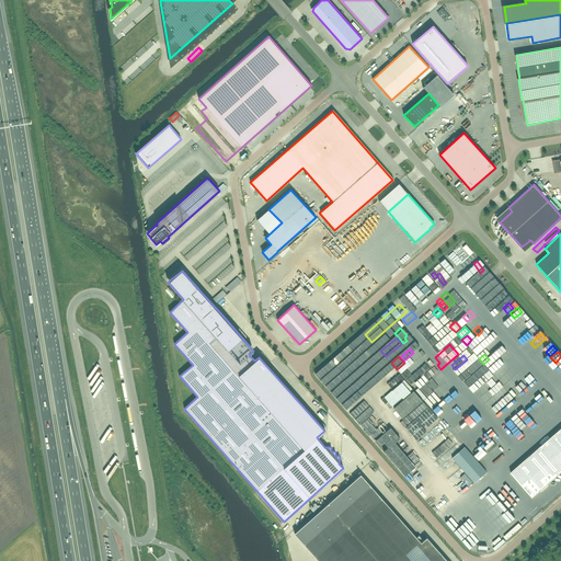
[(560,359),(551,369),(556,374),(560,368),(560,359)]
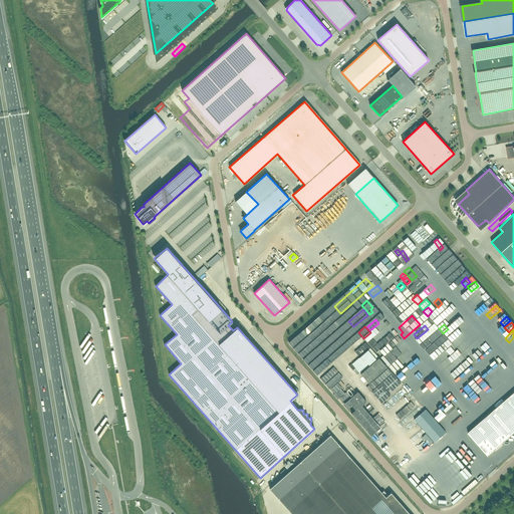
[(453,344),(462,336),(458,332),(449,340),(453,344)]
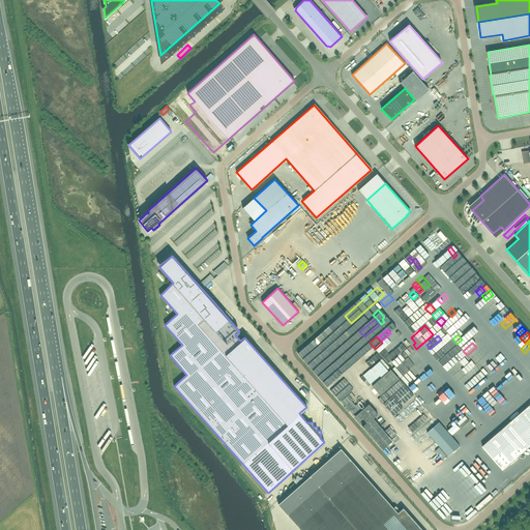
[(448,357),(453,361),(459,357),(453,352),(448,357)]
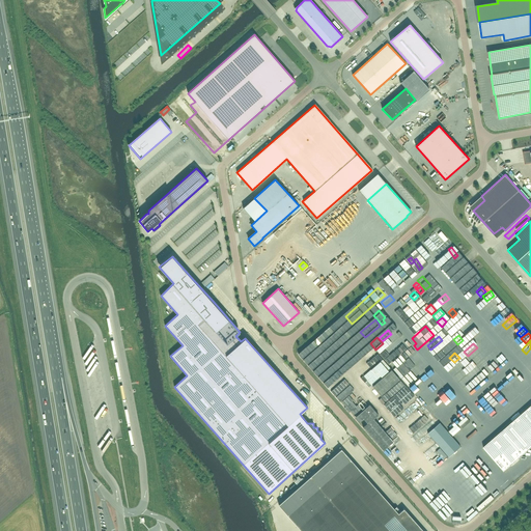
[(436,360),(440,364),(445,360),(441,356),(436,360)]
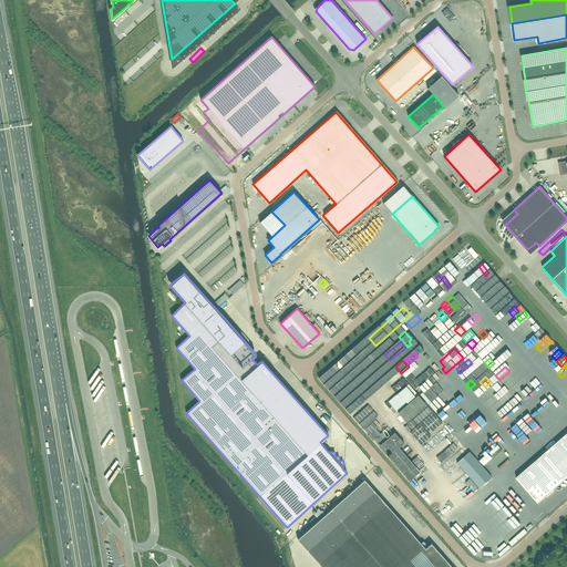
[(428,398),(424,401),(430,406),(447,390),(440,382),(425,395),(428,398)]
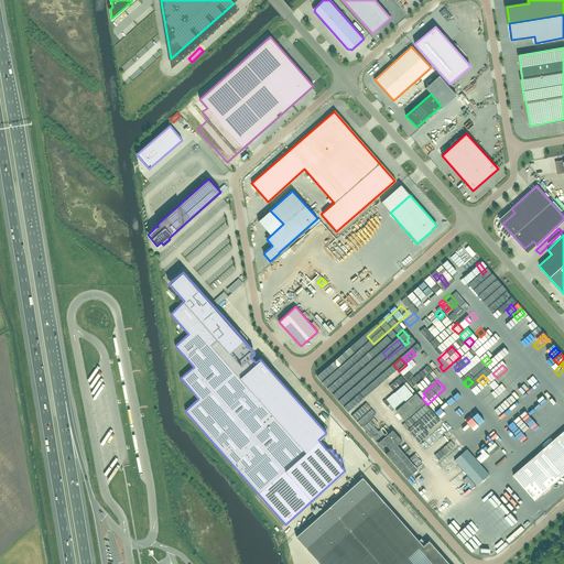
[(509,391),(512,397),(525,389),(522,382),(509,391)]
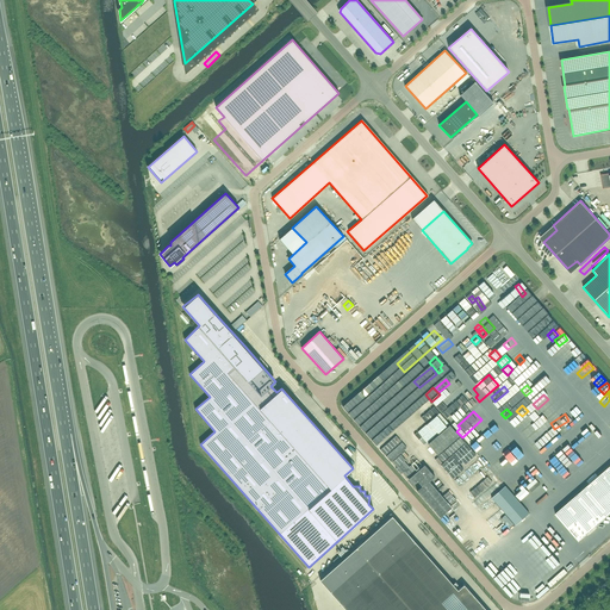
[(109,419),(99,433),(103,435),(111,422),(109,419)]
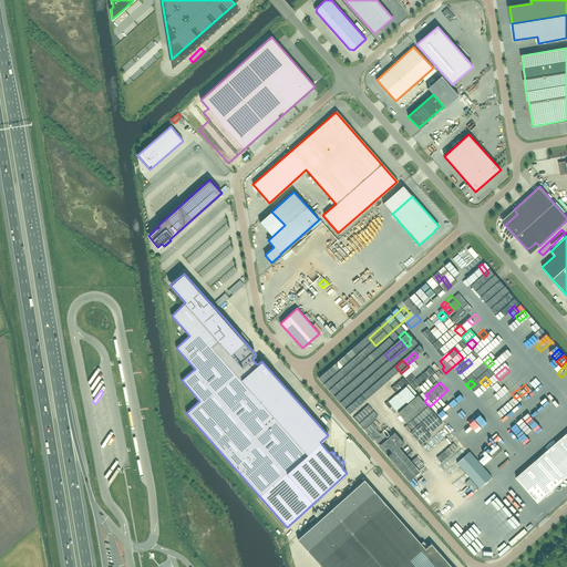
[(527,402),(533,397),(527,391),(523,397),(527,402)]
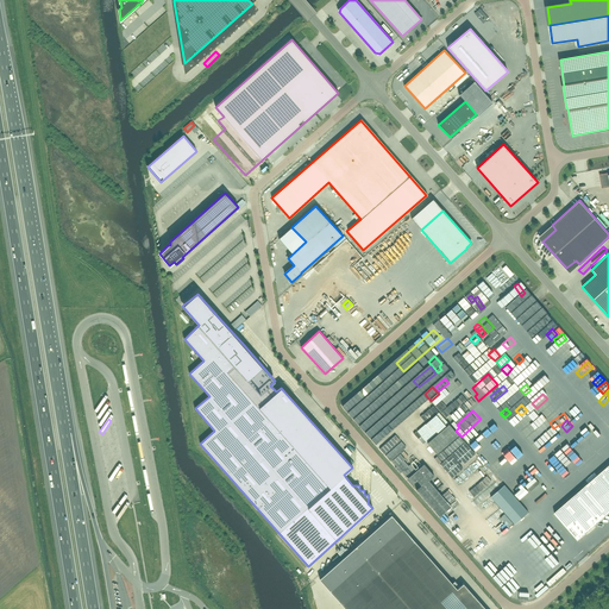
[(576,437),(581,431),(576,425),(570,431),(576,437)]
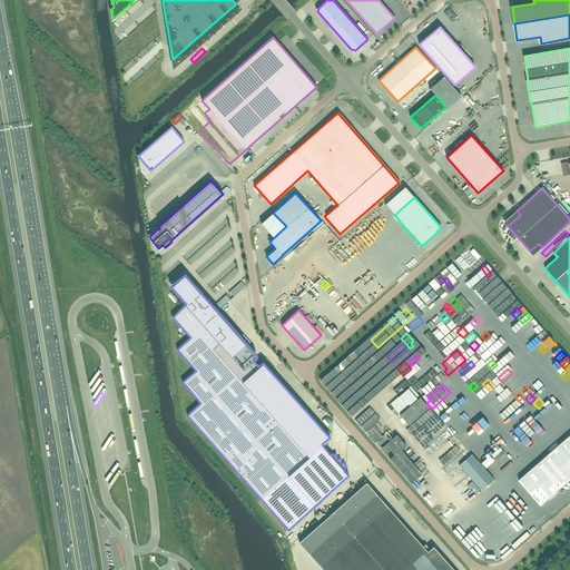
[(552,397),(546,404),(552,412),(559,404),(552,397)]
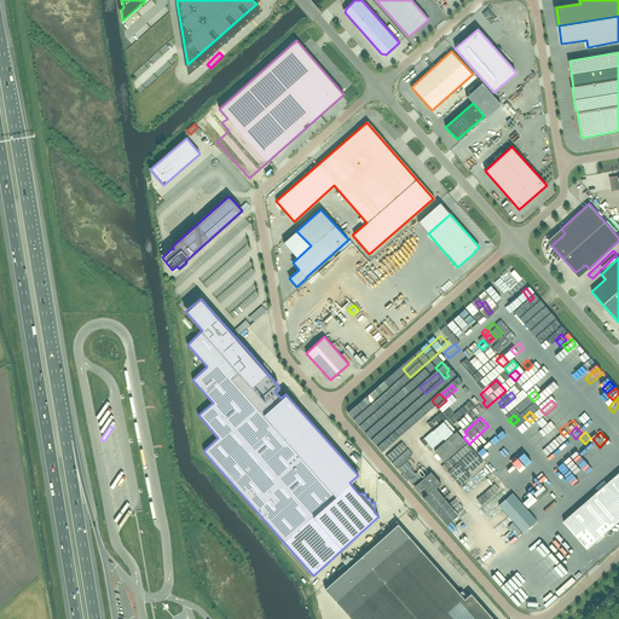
[(573,455),(577,451),(566,440),(560,446),(570,457),(573,455)]
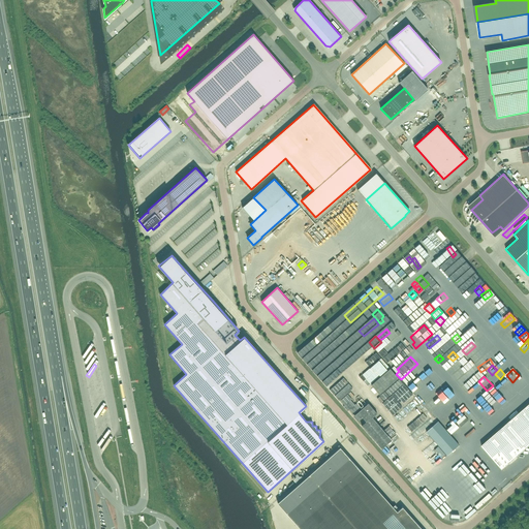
[(421,379),(418,381),(425,389),(427,386),(421,379)]
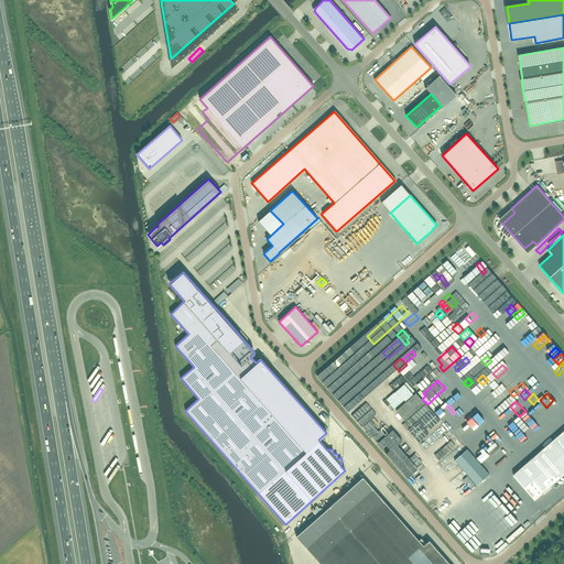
[(445,424),(449,421),(441,410),(435,414),(445,424)]
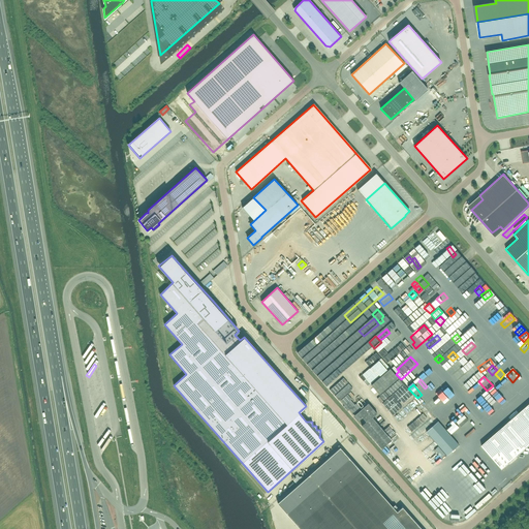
[(503,398),(508,393),(502,385),(497,391),(503,398)]
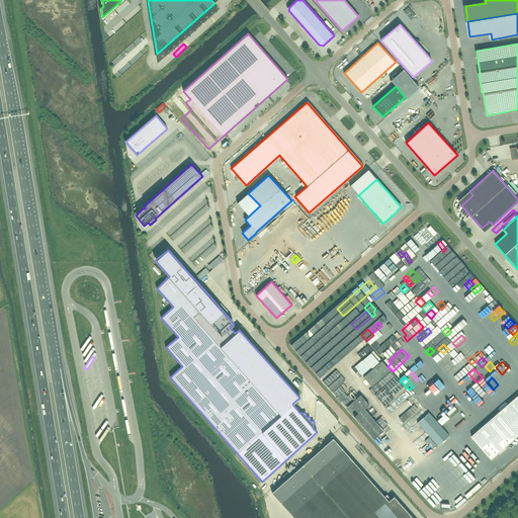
[(498,398),(509,390),(507,386),(496,396),(498,398)]
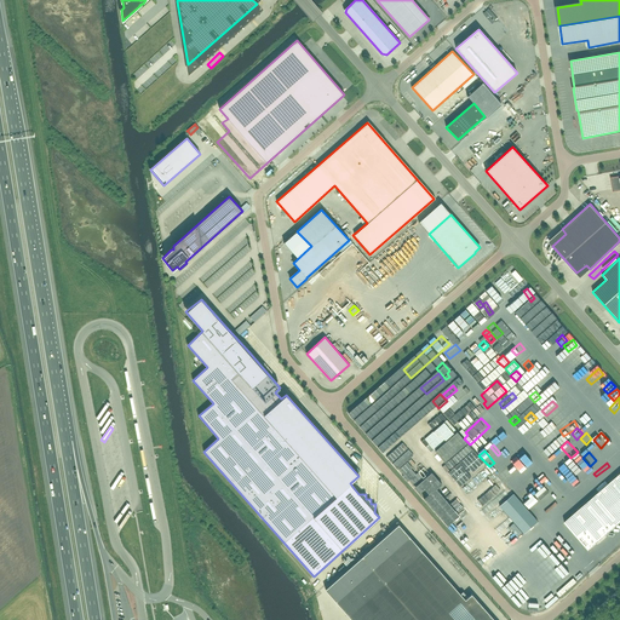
[(564,484),(570,478),(561,468),(555,474),(564,484)]
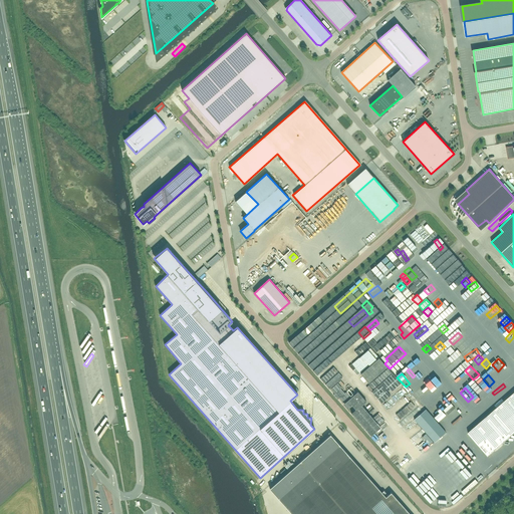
[(488,456),(513,433),(513,392),(468,433),(488,456)]
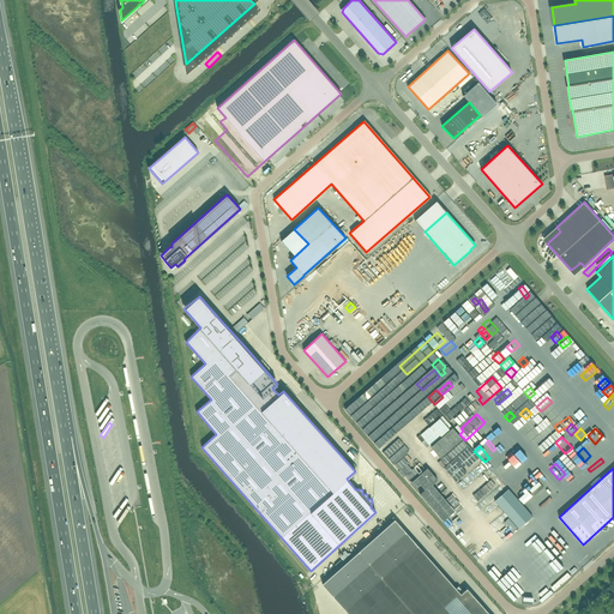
[(528,476),(531,481),(541,474),(536,469),(528,476)]
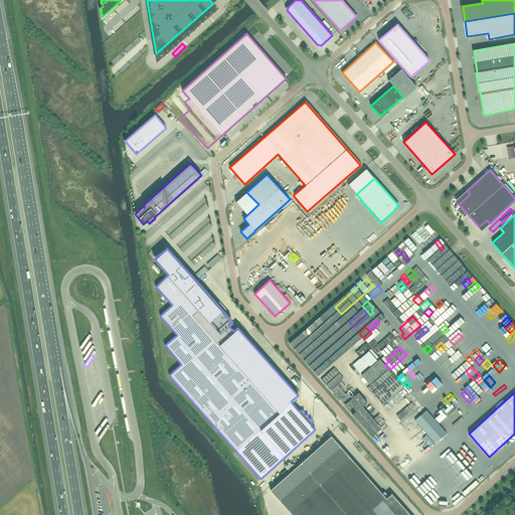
[(422,397),(418,401),(421,405),(426,402),(422,397)]
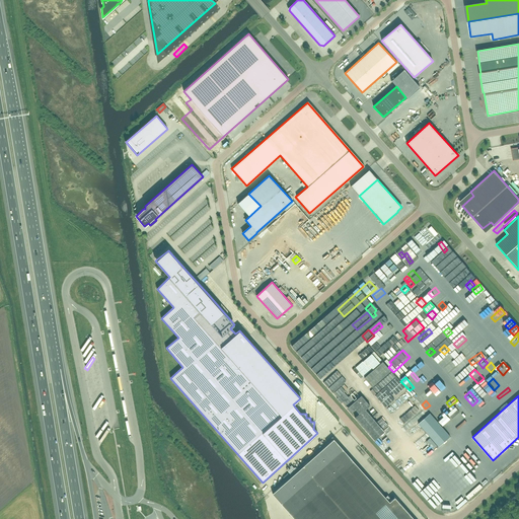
[(457,404),(451,410),(455,414),(457,413),(461,418),(466,413),(463,409),(461,410),(457,404)]
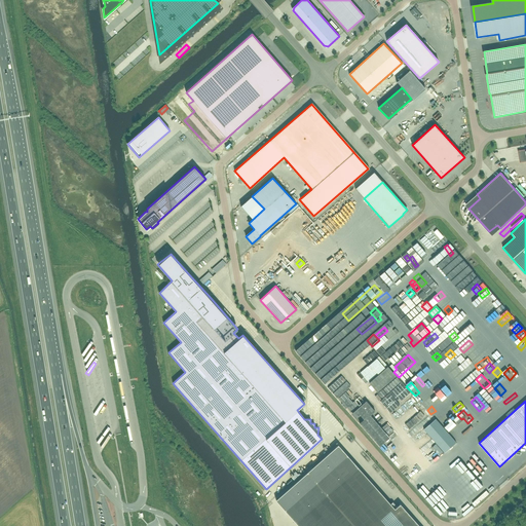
[(326,420),(328,418),(321,411),(318,413),(326,420)]
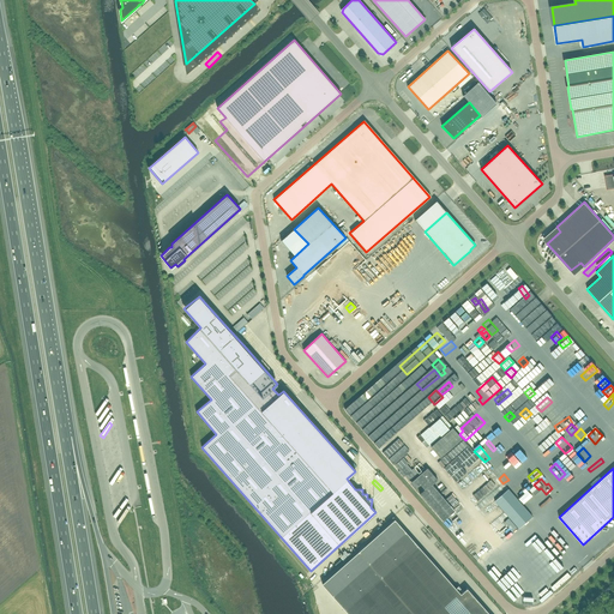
[(518,529),(533,517),(509,489),(494,500),(518,529)]
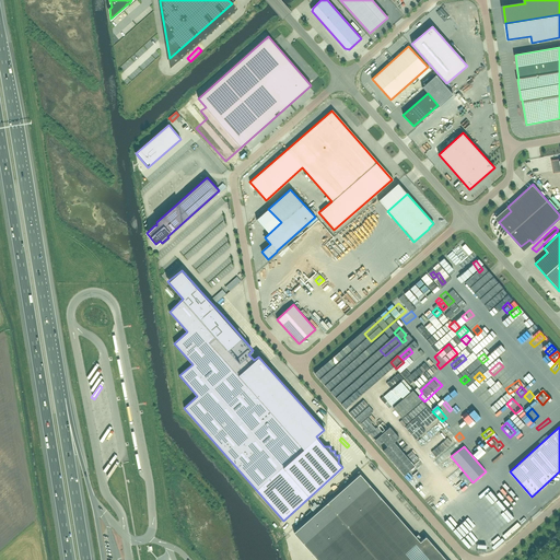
[(487,464),(483,467),(497,487),(502,483),(499,479),(500,477),(497,473),(493,475),(487,464)]
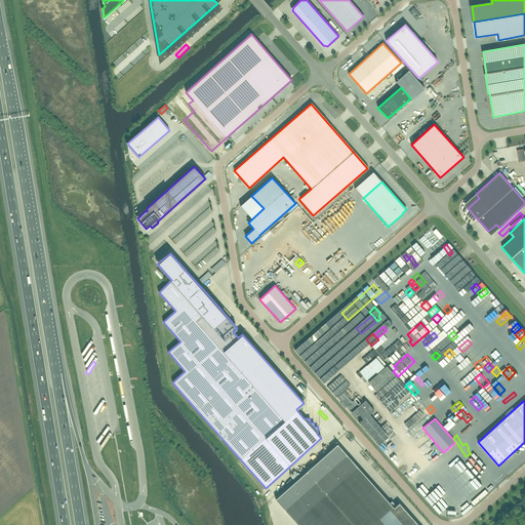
[(340,443),(279,498),(287,508),(301,524),(413,524),(416,523),(415,521),(399,502),(396,506),(349,452),(340,443)]
